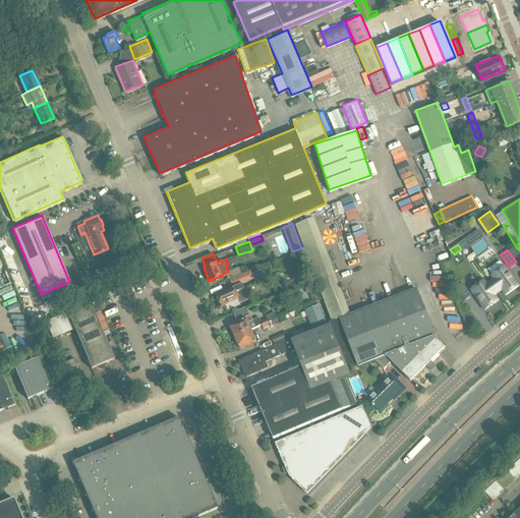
[(498,291),(502,288),(505,293),(518,284),(516,282),(505,266),(504,264),(490,273),(494,277),(489,280),(498,291)]
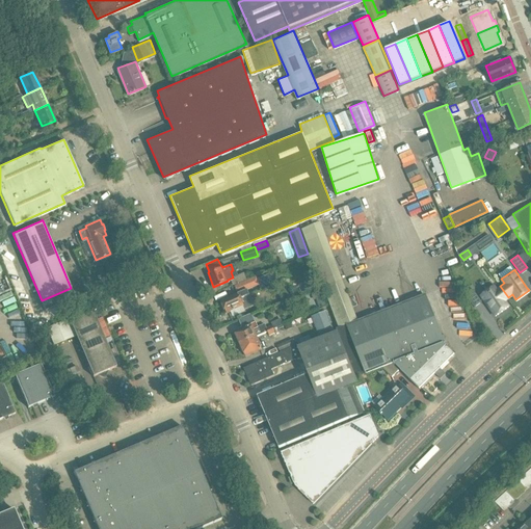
[(256,276),(261,288),(274,283),(269,271),(256,276)]
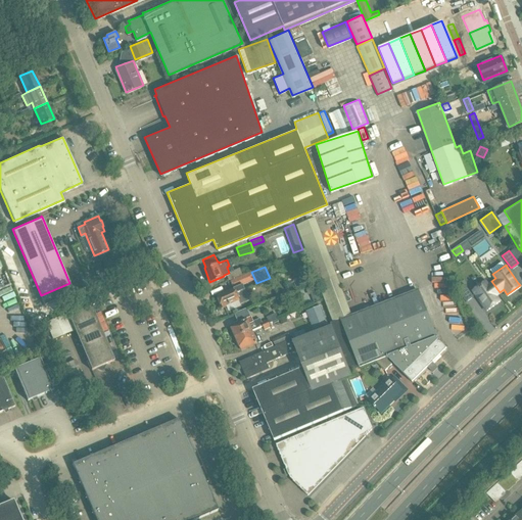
[(491,281),(487,284),(485,280),(472,289),(486,309),(491,305),(499,299),(495,294),(500,292),(491,281)]
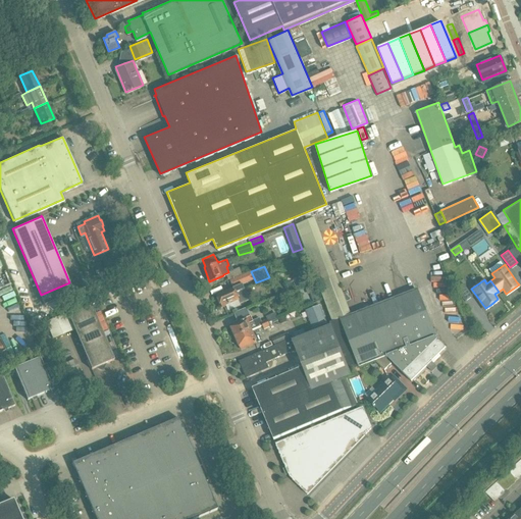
[(313,300),(319,297),(316,289),(317,289),(314,280),(304,283),(307,292),(309,292),(313,300)]
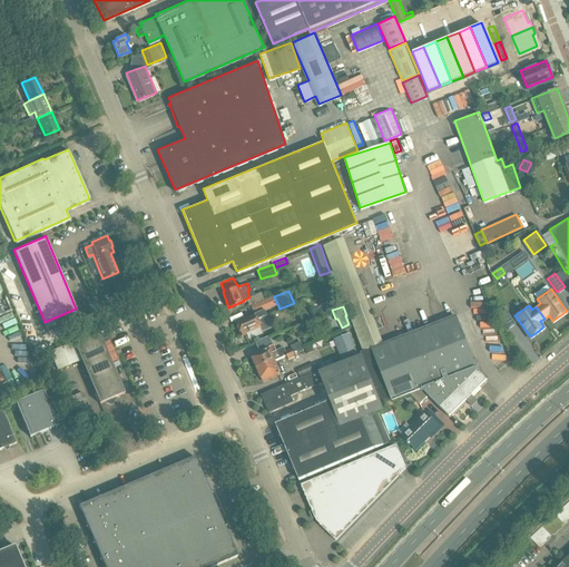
[(498,313),(508,326),(516,321),(506,308),(498,313)]
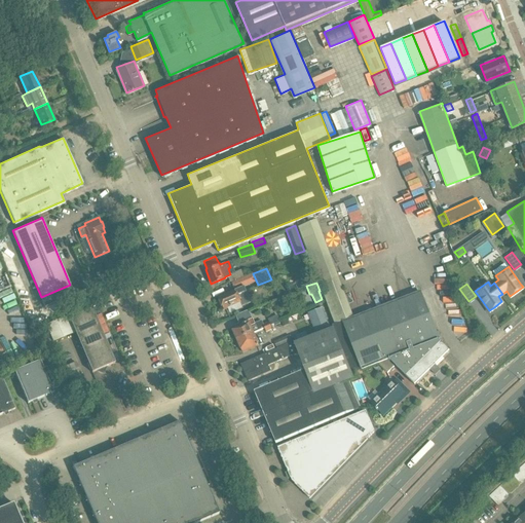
[(249,299),(246,291),(246,290),(244,285),(218,294),(223,307),(238,301),(239,303),(249,299)]
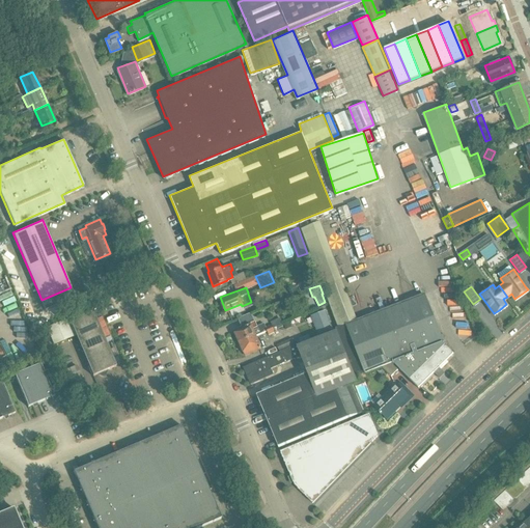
[(346,323),(335,327),(336,329),(354,374),(365,370),(365,371),(382,365),(391,361),(392,361),(398,366),(418,387),(434,371),(438,376),(443,370),(439,366),(452,352),(445,344),(424,292),(346,323)]
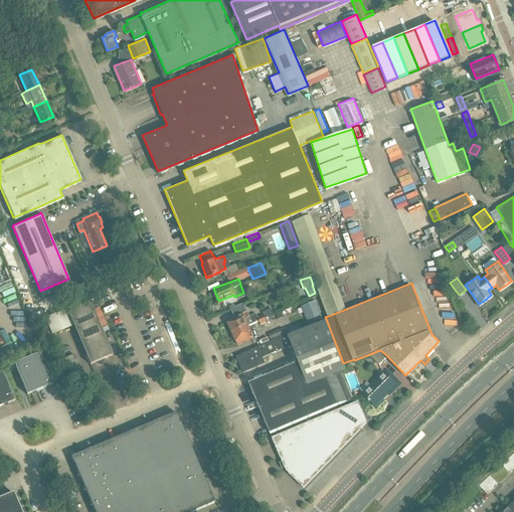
[(318,291),(323,305),(341,298),(336,284),(318,291)]
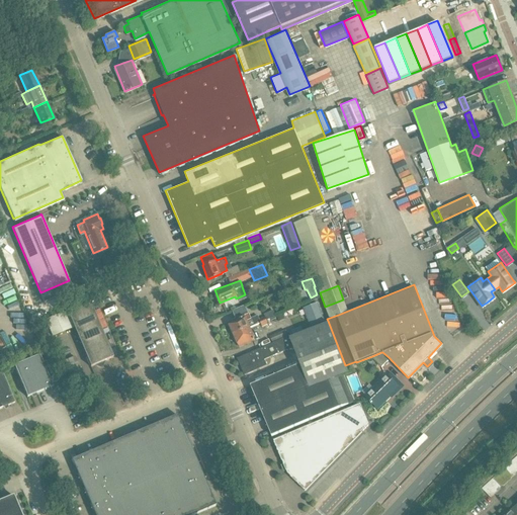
[(110,356),(88,303),(69,312),(91,364),(110,356)]
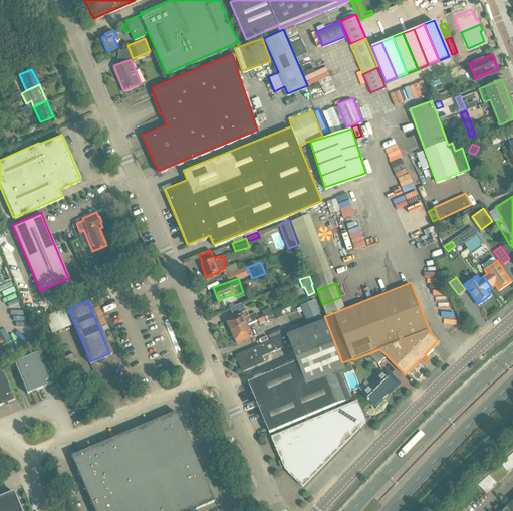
[(233,313),(225,317),(226,318),(230,329),(246,323),(257,319),(263,316),(262,313),(256,315),(255,312),(250,302),(244,305),(242,301),(230,306),(233,313)]
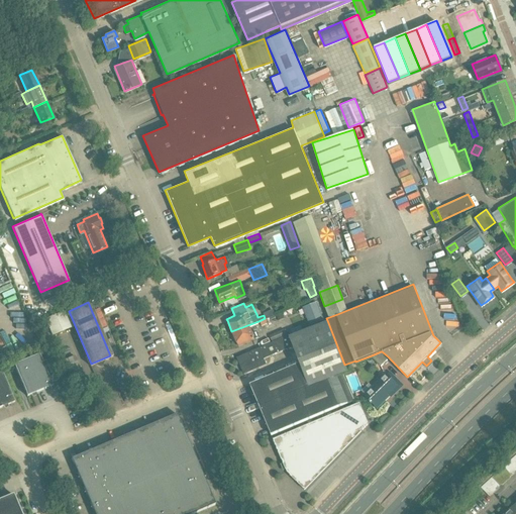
[(72,318),(71,316),(69,311),(68,308),(44,317),(49,329),(52,334),(73,325),(75,324),(72,318)]
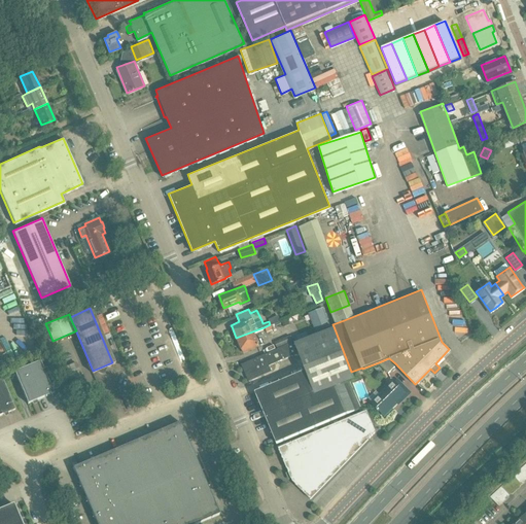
[(242,362),(241,362),(248,380),(259,375),(271,370),(268,363),(270,362),(297,351),(299,352),(305,370),(254,391),(276,443),(361,407),(349,380),(353,378),(351,372),(334,326),(294,342),(293,342),(292,340),(279,346),(279,347),(242,362)]
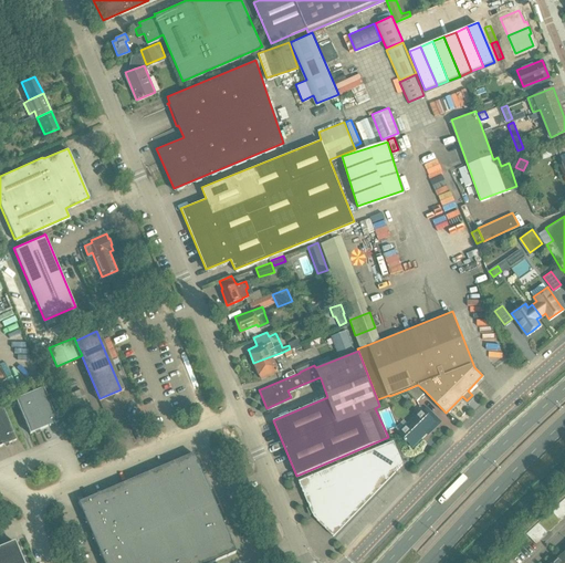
[(271,356),(253,363),(258,374),(263,372),(263,374),(282,367),(280,362),(274,364),(271,356)]
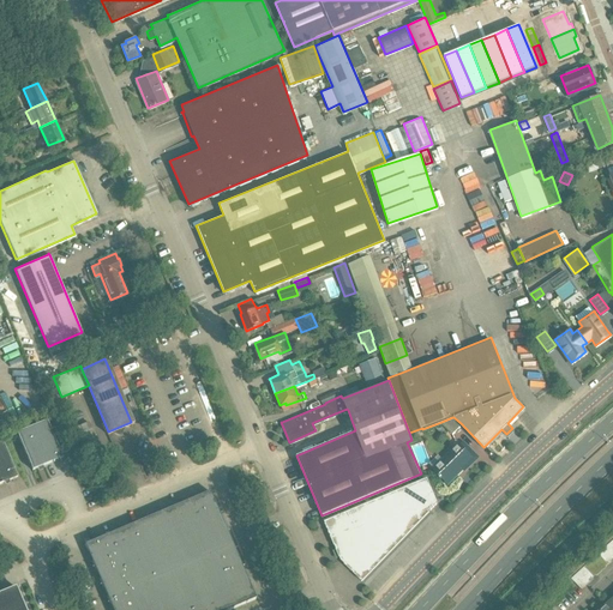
[(340,396),(336,388),(319,396),(322,403),(340,396)]
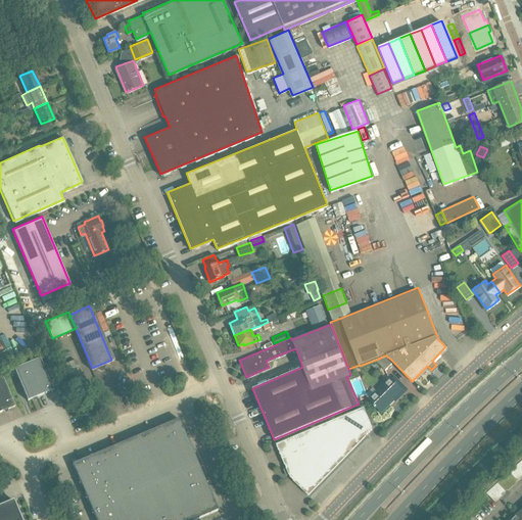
[(13,367),(27,398),(52,388),(39,356),(13,367)]
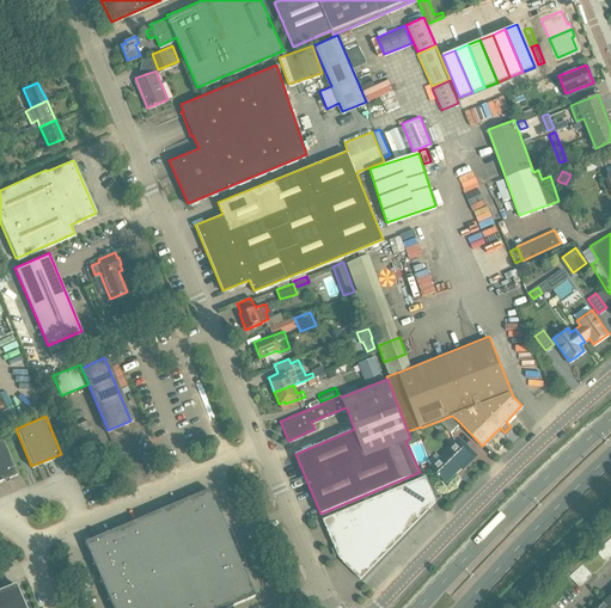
[(451,416),(440,421),(450,431),(458,423),(451,416)]
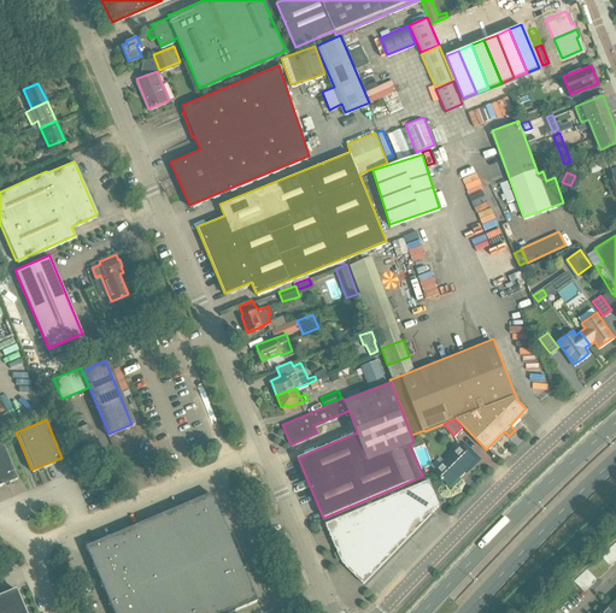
[(0,483),(16,476),(0,438),(0,483)]
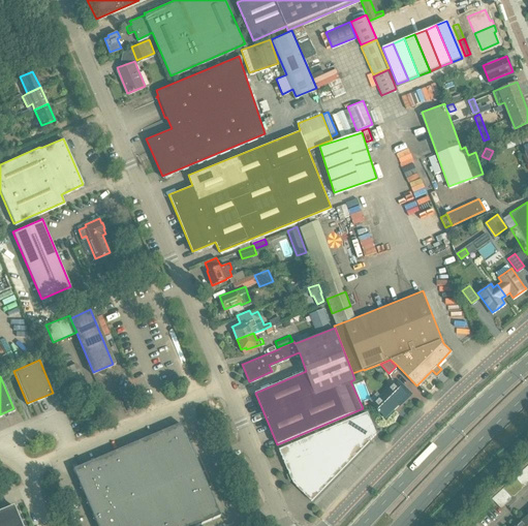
[(399,379),(396,382),(393,379),(385,387),(386,388),(372,402),(376,406),(375,407),(384,416),(398,403),(397,400),(405,392),(401,388),(404,384),(399,379)]
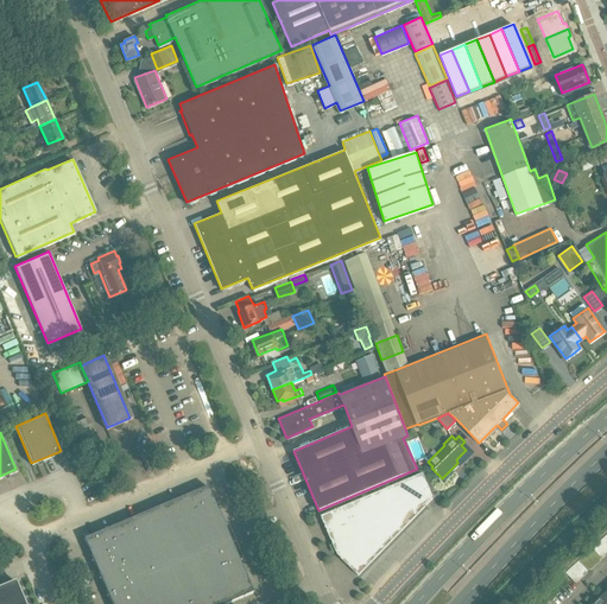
[(423,471),(321,515),(337,553),(358,573),(434,496),(423,471)]
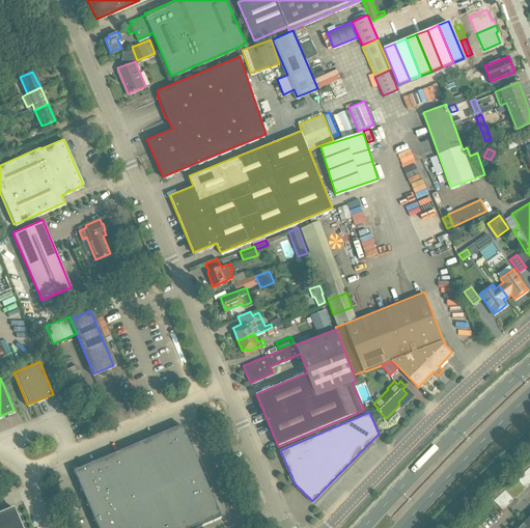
[(72,470),(96,527),(193,527),(220,517),(180,423),(72,470)]
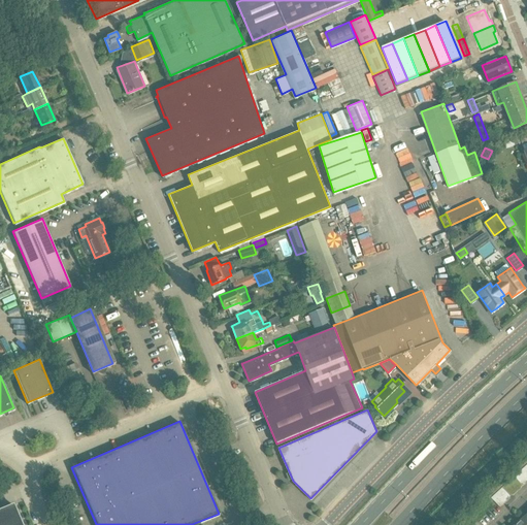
[(522,484),(526,479),(526,478),(519,469),(513,474),(522,484)]
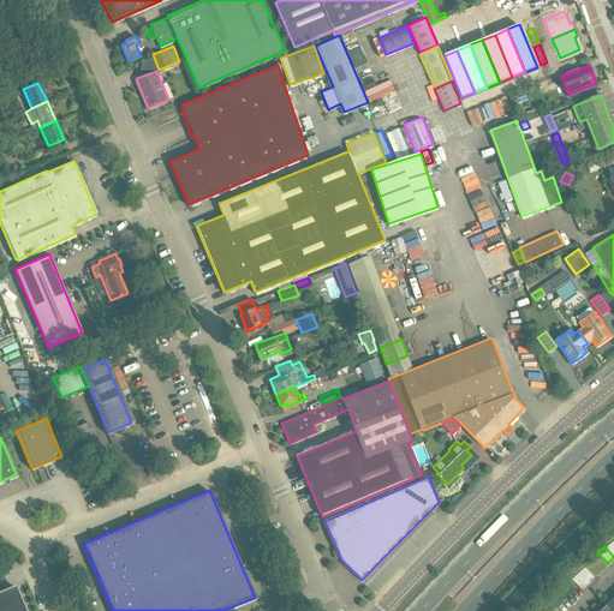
[(608,563),(597,552),(591,558),(601,569),(608,563)]
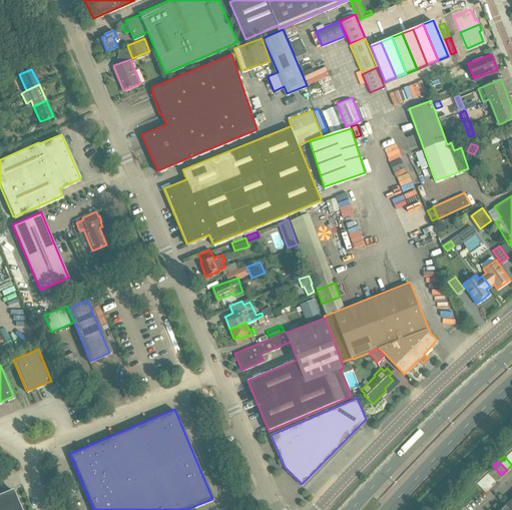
[(493,466),(487,471),(496,480),(501,475),(493,466)]
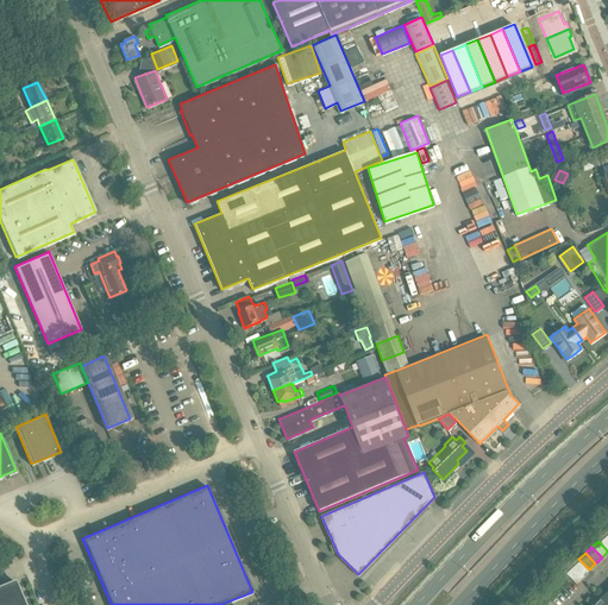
[(578,559),(572,565),(582,577),(589,569),(578,559)]
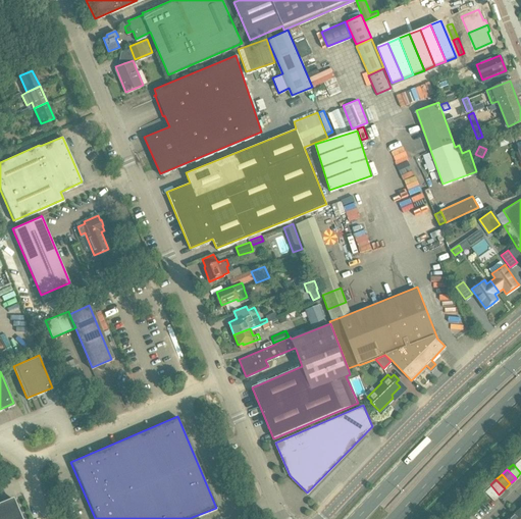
[(499,495),(490,484),(484,489),(493,500),(499,495)]
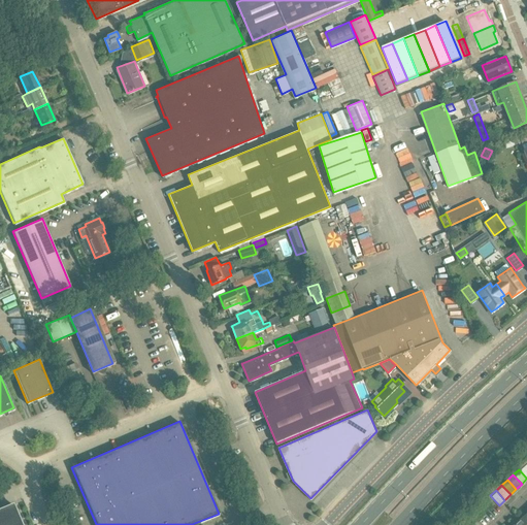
[(0,524),(21,524),(13,507),(9,510),(7,504),(3,506),(0,507),(0,524)]
